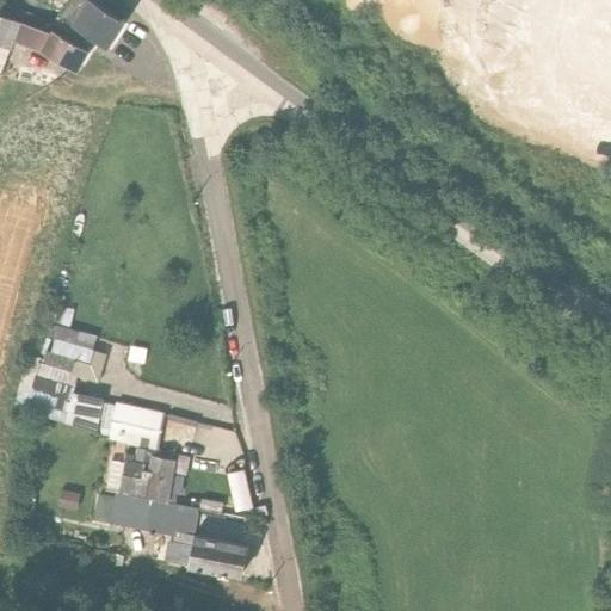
[(107,49),(124,26),(87,0),(69,0),(59,16),(107,49)]
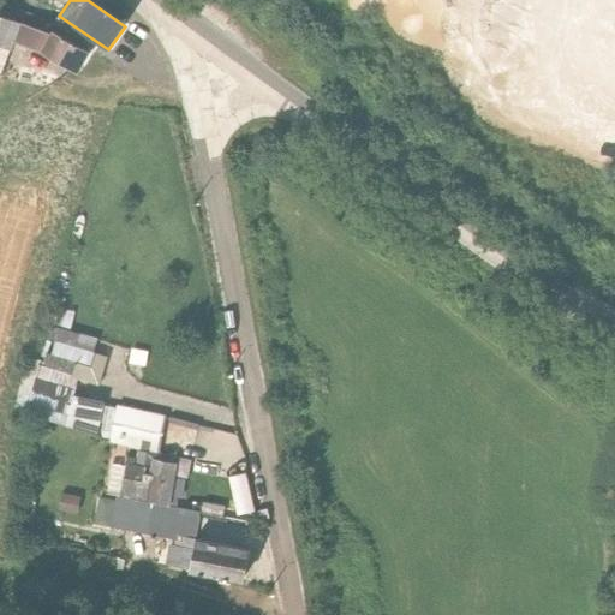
[(89,52),(0,15),(0,46),(12,52),(16,43),(75,72),(89,52)]
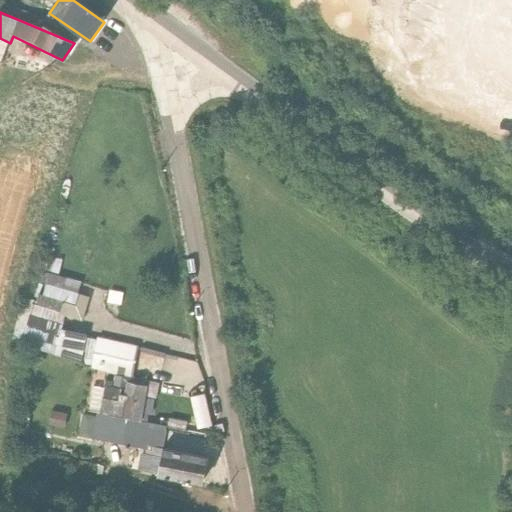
[(10,43),(0,38),(0,60),(2,61),(10,43)]
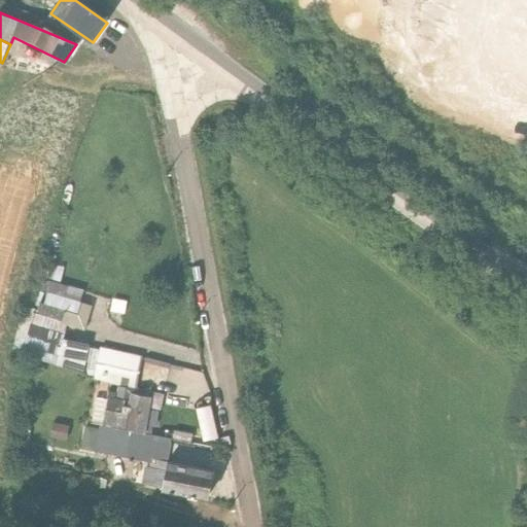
[(83,292),(49,282),(39,317),(66,325),(85,331),(93,307),(80,304),(83,292)]
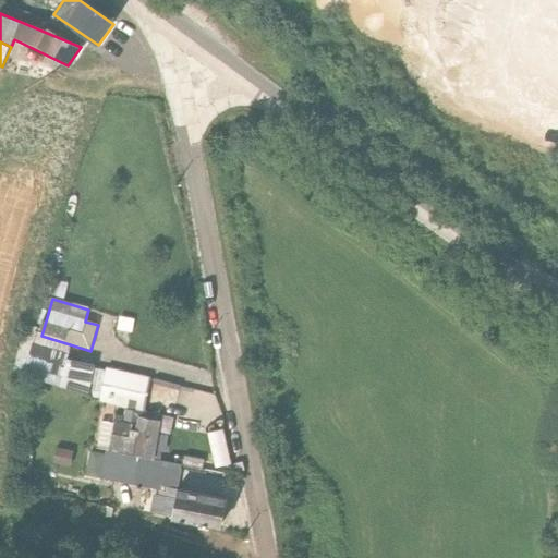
[(58,388),(70,344),(41,336),(34,334),(21,377),(58,388)]
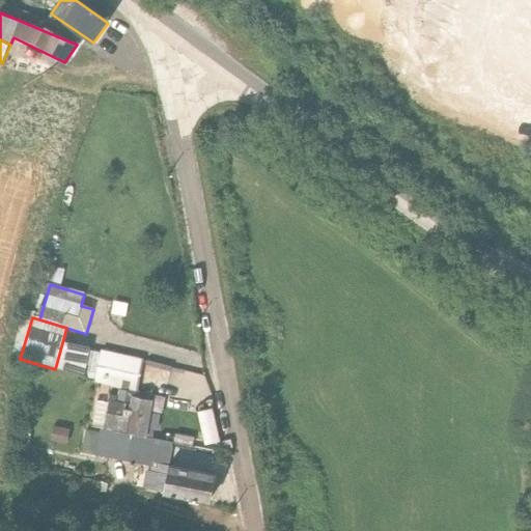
[(142,361),(102,353),(95,383),(136,391),(142,361)]
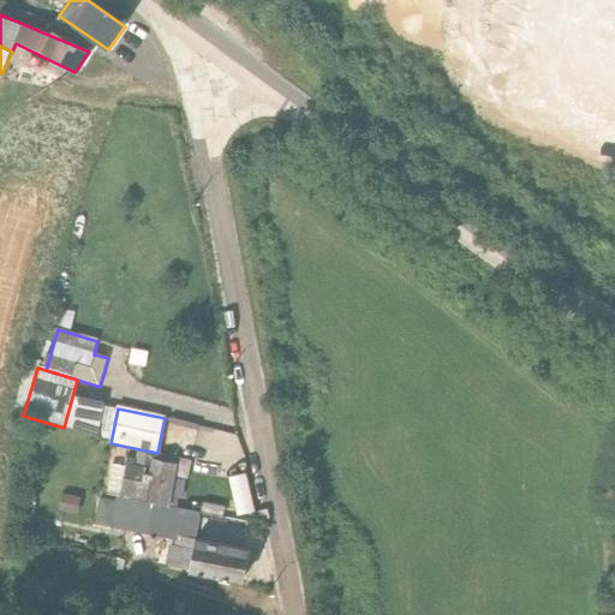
[(151,452),(147,470),(112,466),(107,495),(168,507),(175,459),(151,452)]
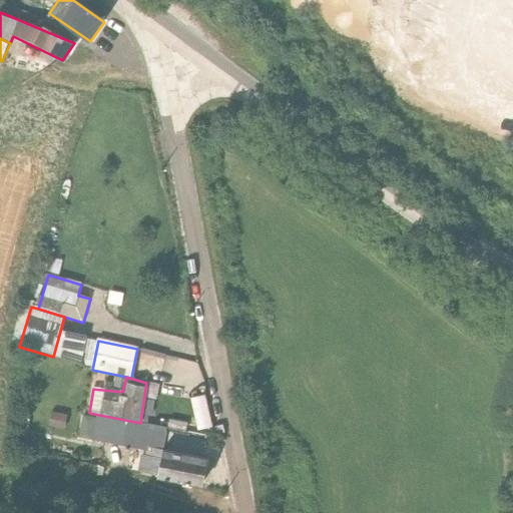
[(165,433),(96,418),(91,439),(141,451),(136,472),(155,476),(165,433)]
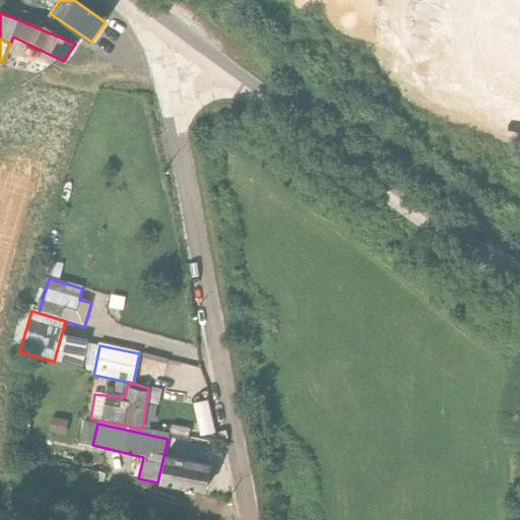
[(211,466),(165,457),(159,484),(206,494),(211,466)]
